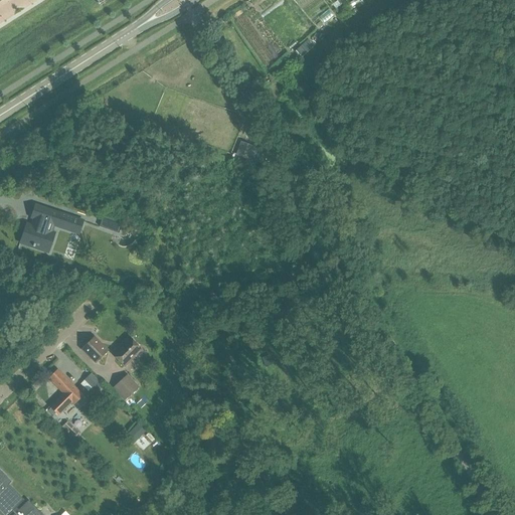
[(302,57),(315,45),(309,39),(296,51),(302,57)]
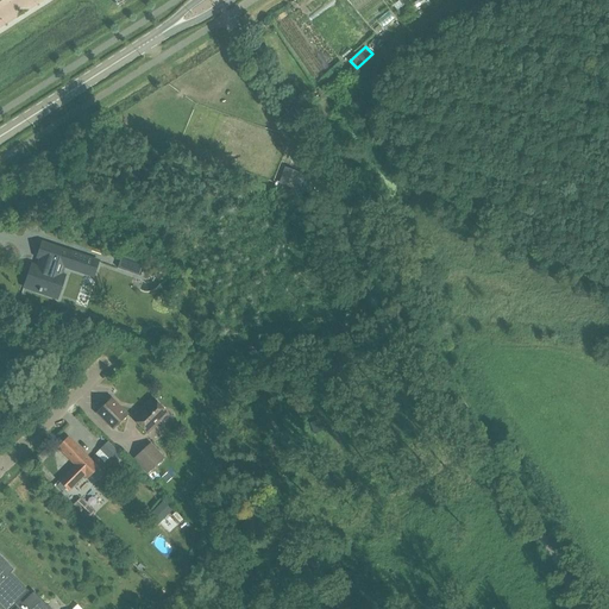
[(307,174),(284,167),(278,182),(293,187),(293,188),(290,193),(292,194),(301,198),(301,196),(303,190),(303,192),(306,192),(307,190),(311,180),(305,177),(306,176),(307,174)]
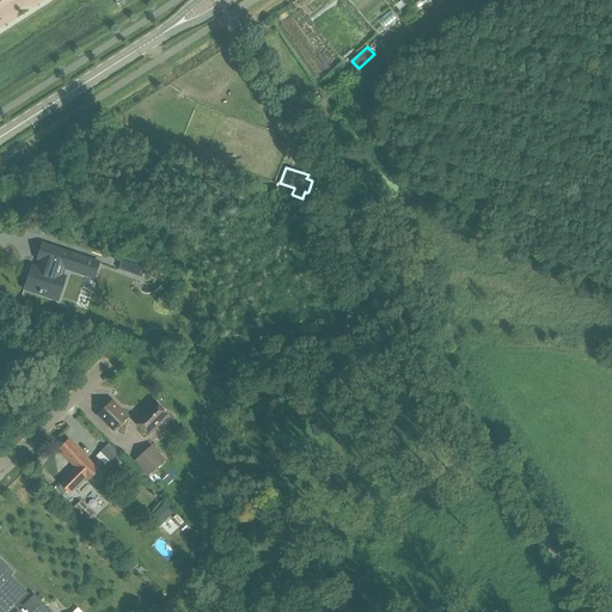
[(31,267),(24,288),(48,297),(50,287),(61,291),(66,277),(60,276),(62,268),(67,269),(67,268),(92,276),(97,263),(98,264),(98,263),(42,244),(37,258),(41,259),(38,268),(31,267)]
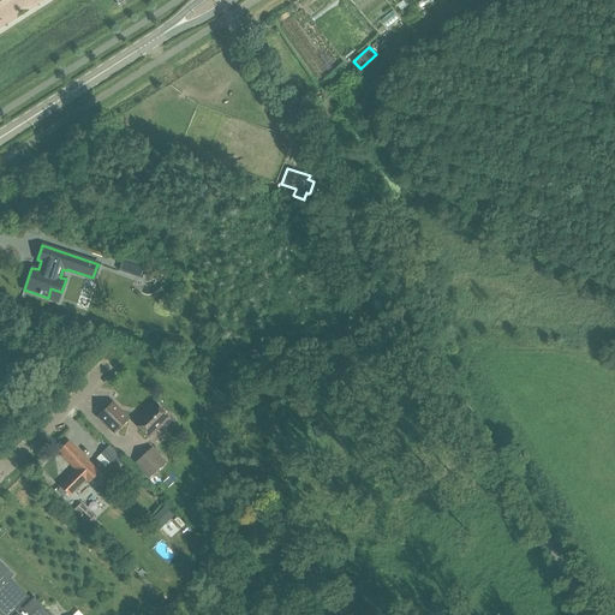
[(147,267),(123,258),(118,270),(142,279),(147,267)]
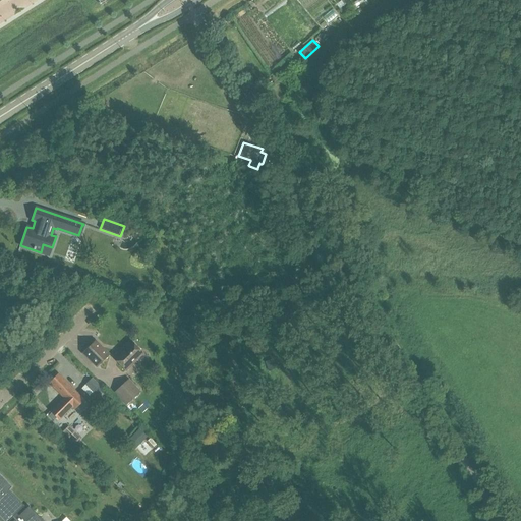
[(160,276),(158,282),(166,285),(169,279),(160,276)]
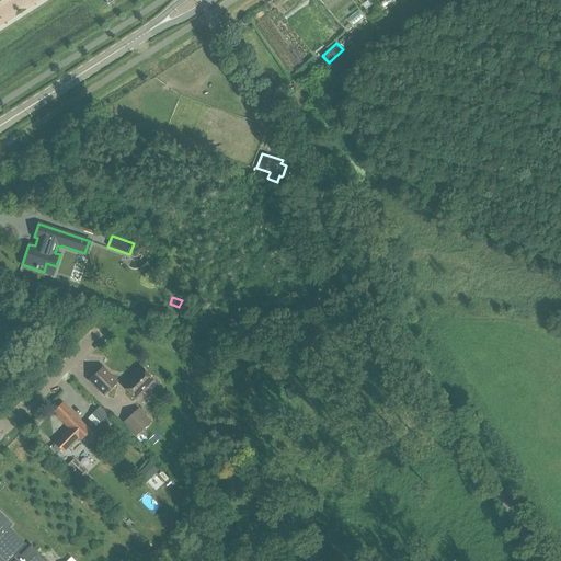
[(104,397),(118,382),(103,367),(89,380),(104,397)]
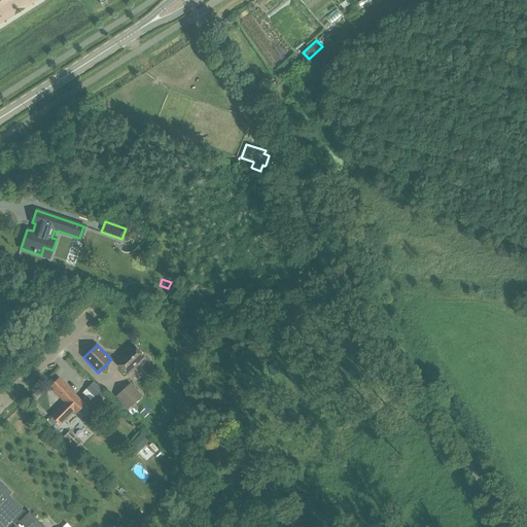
[(128,376),(145,358),(133,345),(115,362),(128,376)]
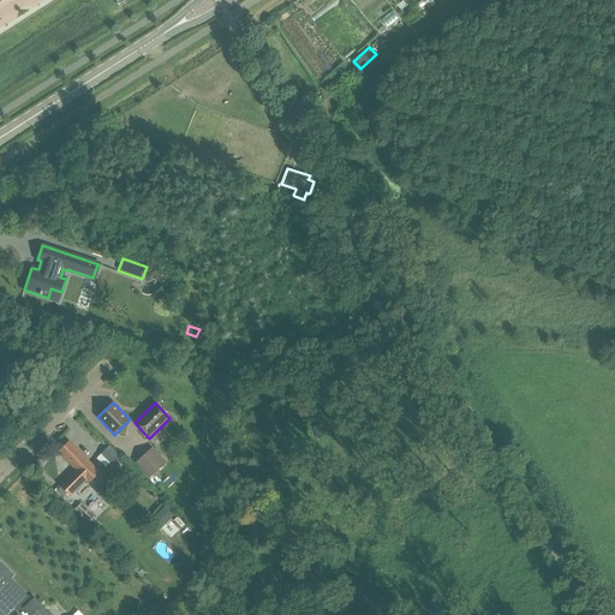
[(89,483),(100,472),(70,442),(59,453),(76,470),(60,485),(71,496),(87,481),(89,483)]
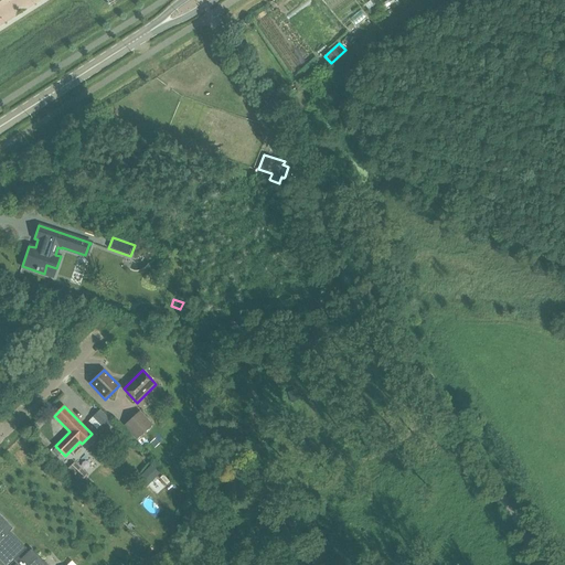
[(100,425),(108,417),(99,409),(93,416),(100,425)]
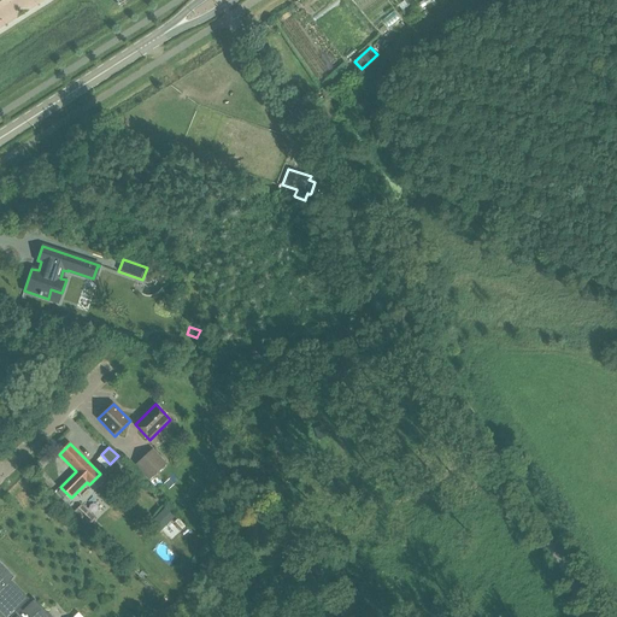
[(166,464),(153,450),(135,465),(148,480),(166,464)]
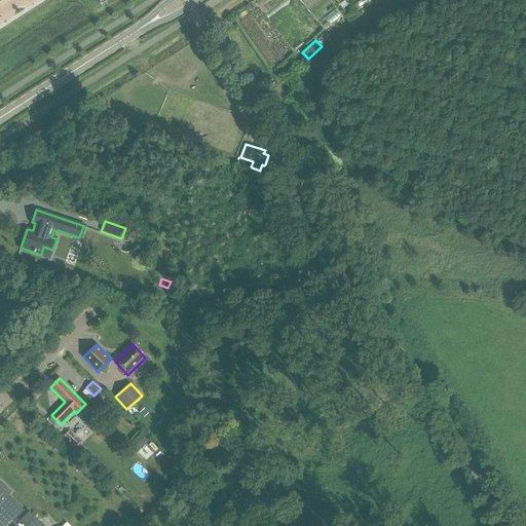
[(69,429),(63,437),(74,448),(81,442),(69,429)]
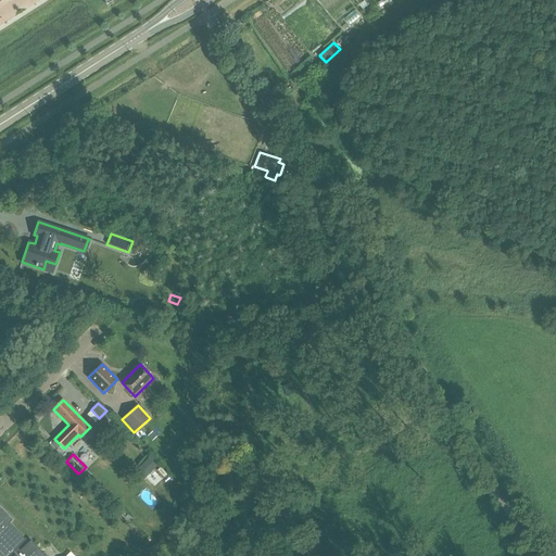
[(149,458),(142,465),(150,472),(156,466),(149,458)]
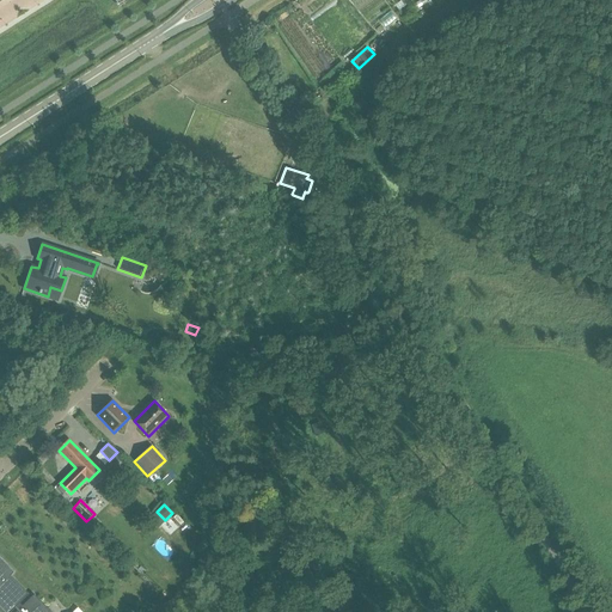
[(177,512),(166,524),(173,531),(184,520),(177,512)]
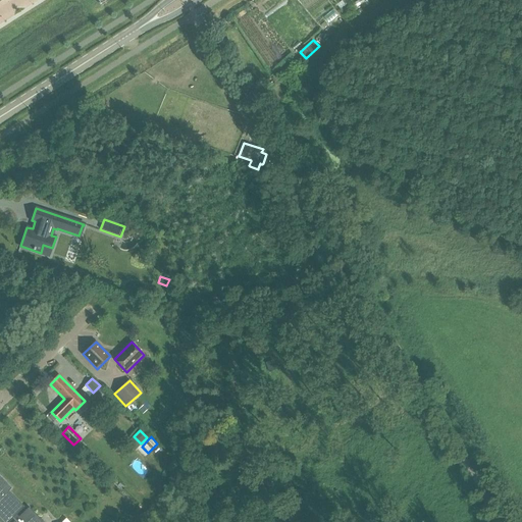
[(0,520),(1,521),(9,521),(13,519),(15,521),(13,521),(44,521),(30,507),(19,517),(17,515),(24,507),(9,491),(13,487),(0,474),(0,520)]
